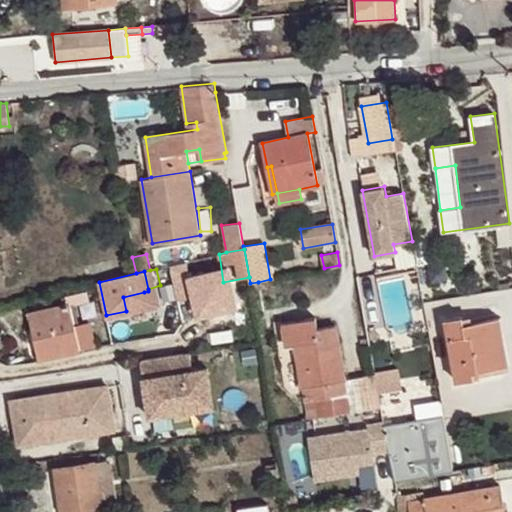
[(417,325),(407,276),(383,281),(393,330),(417,325)]
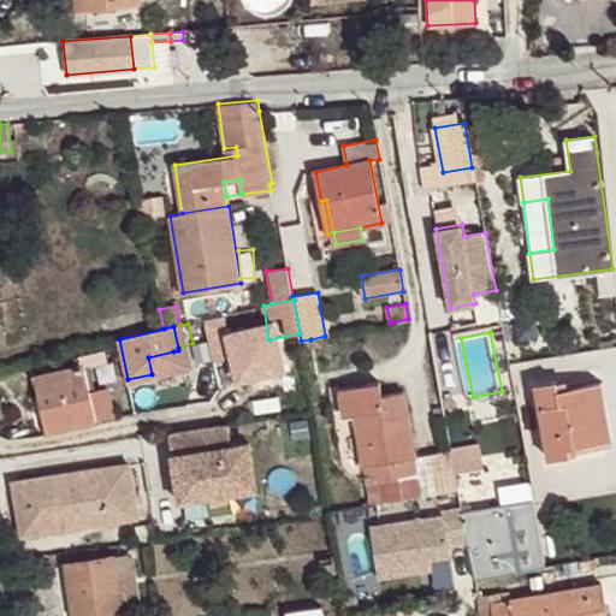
[(311,339),(301,341),(302,350),(313,348),(311,339)]
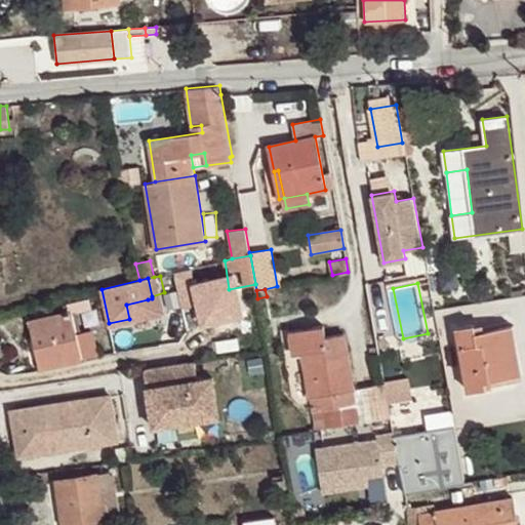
[(242,325),(244,337),(255,335),(248,293),(237,295),(242,325)]
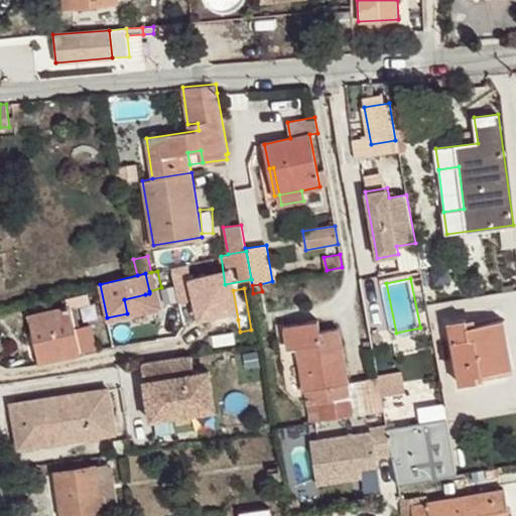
[(148,308),(145,294),(124,299),(127,313),(148,308)]
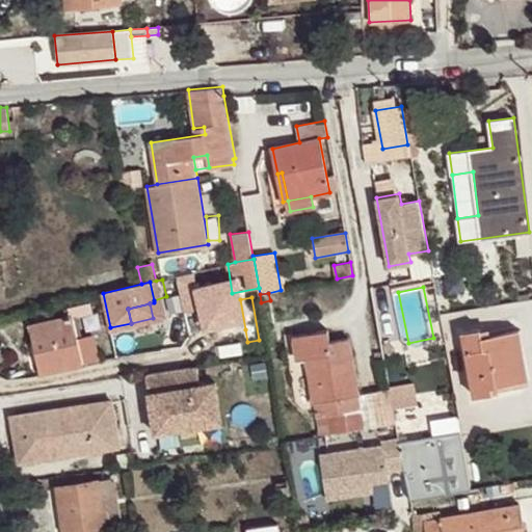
[(88,314),(72,317),(76,339),(94,335),(88,314)]
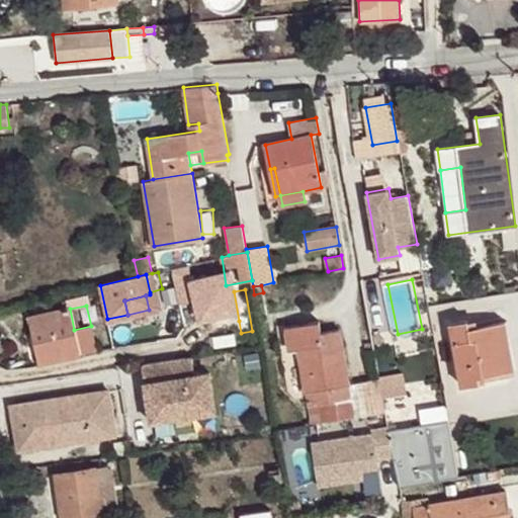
[(69,308),(29,316),(34,337),(40,336),(47,363),(80,355),(79,353),(96,349),(91,326),(74,330),(70,309),(69,308)]
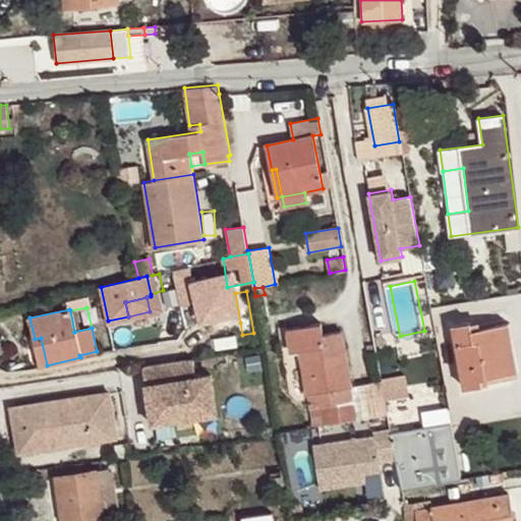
[(242,335),(240,323),(224,325),(226,338),(242,335)]
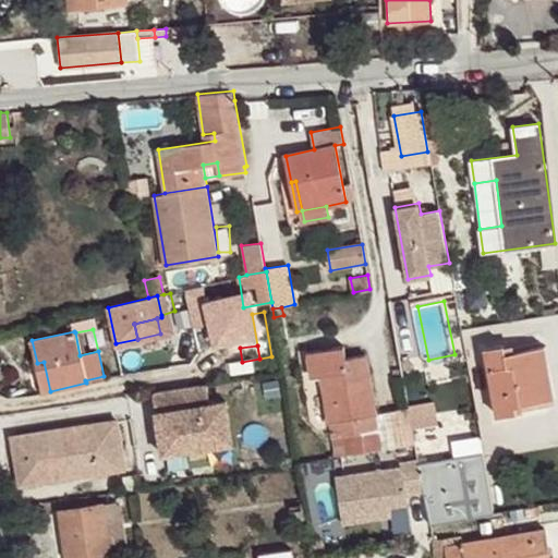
[(554,398),(544,346),(533,348),(542,400),(554,398)]
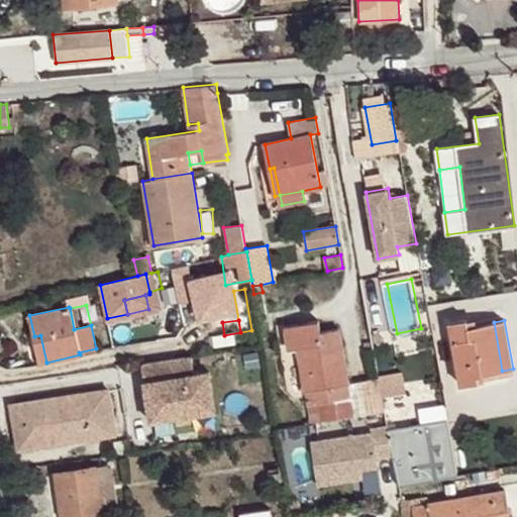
[(385,411),(379,379),(350,384),(340,329),(320,332),(318,321),(285,327),(289,347),(298,346),(309,405),(326,402),(330,419),(385,411)]
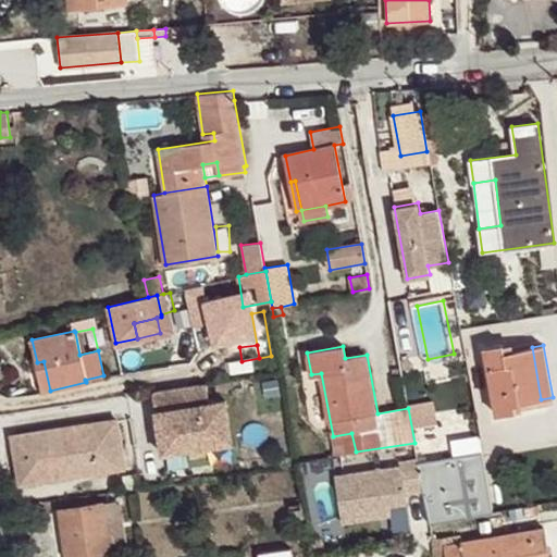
[(512,404),(541,399),(532,347),(504,353),(503,346),(483,348),(495,413),(514,410),(512,404)]
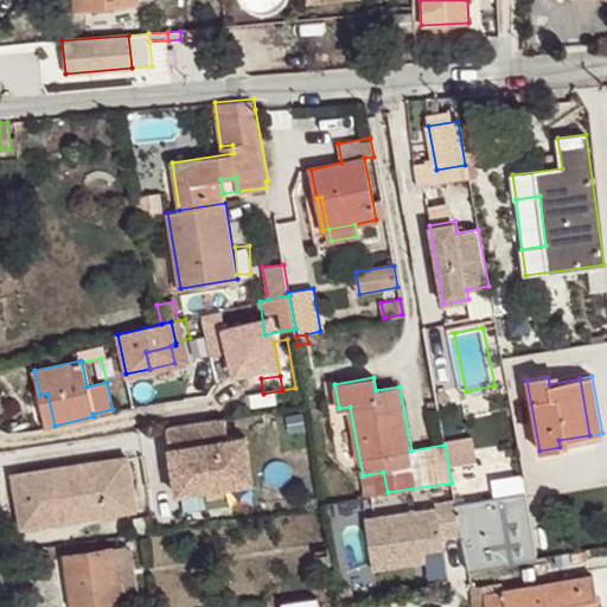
[(46,427),(55,426),(48,394),(40,395),(46,427)]
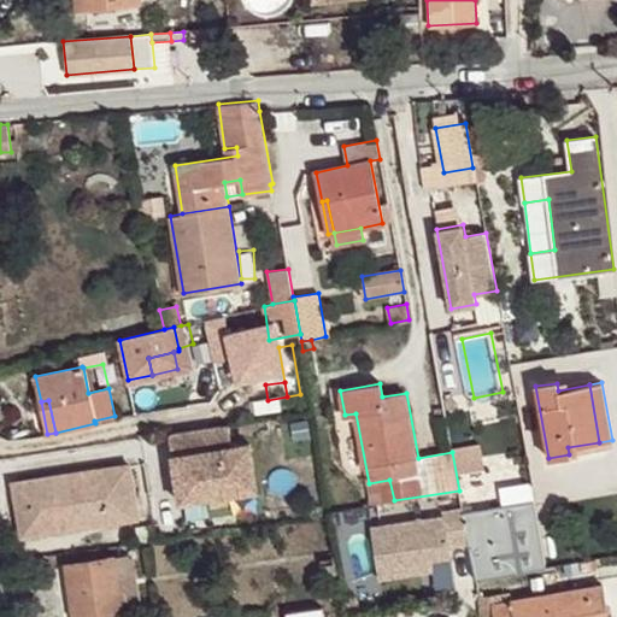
[(229,424),(170,434),(180,501),(210,497),(228,494),(258,489),(251,444),(233,446),(229,424)]
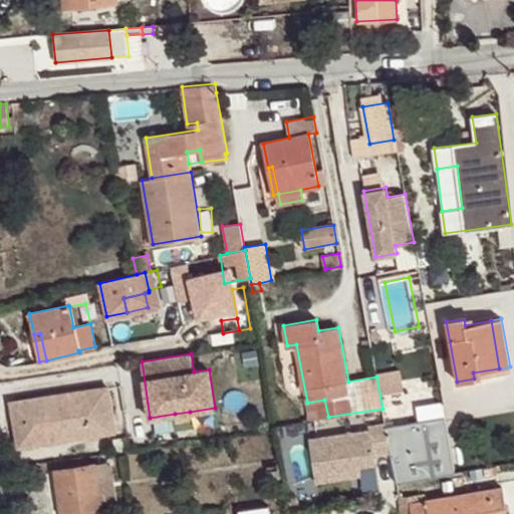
[(11,402),(18,448),(115,432),(108,387),(11,402)]
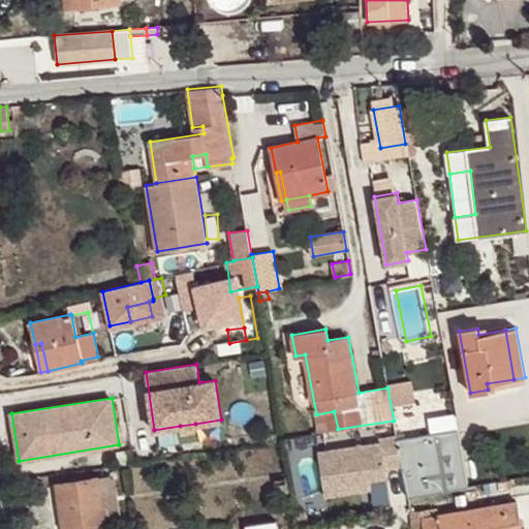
[(334,411),(316,414),(319,432),(338,429),(334,411)]
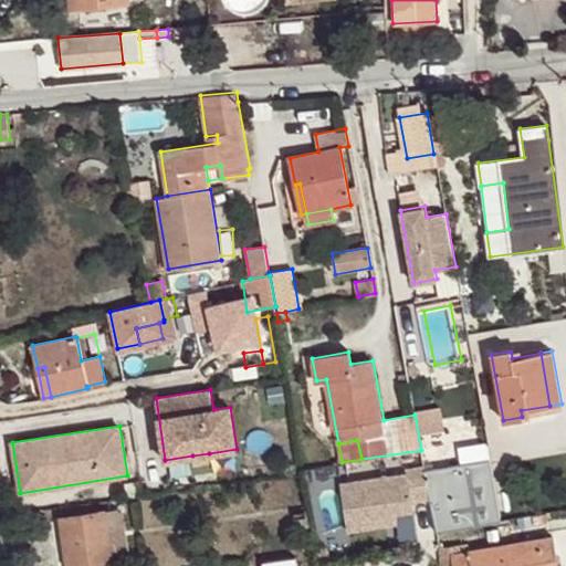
[(421,454),(425,470),(492,460),(489,442),(421,454)]
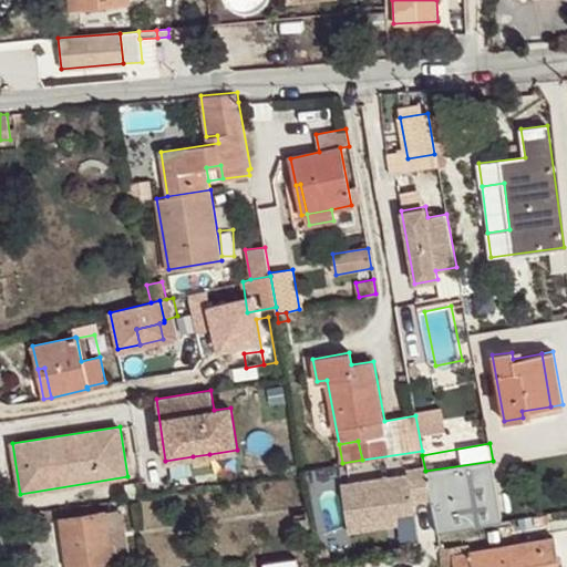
[(209,454),(193,456),(194,465),(210,463),(209,454)]
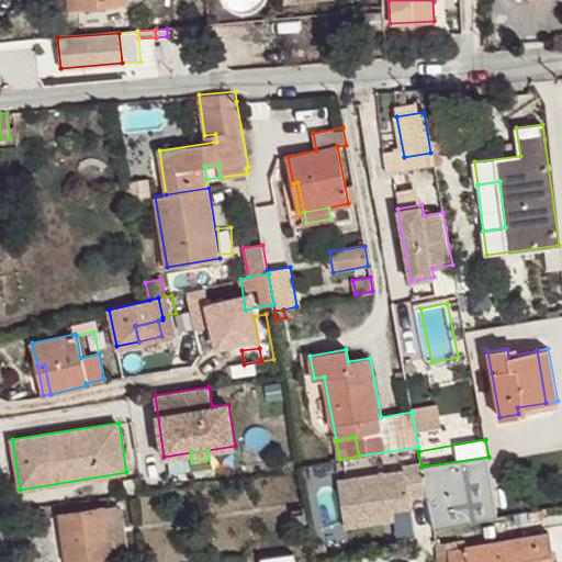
[(489,457),(422,467),(426,489),(435,529),(501,518),(489,457)]
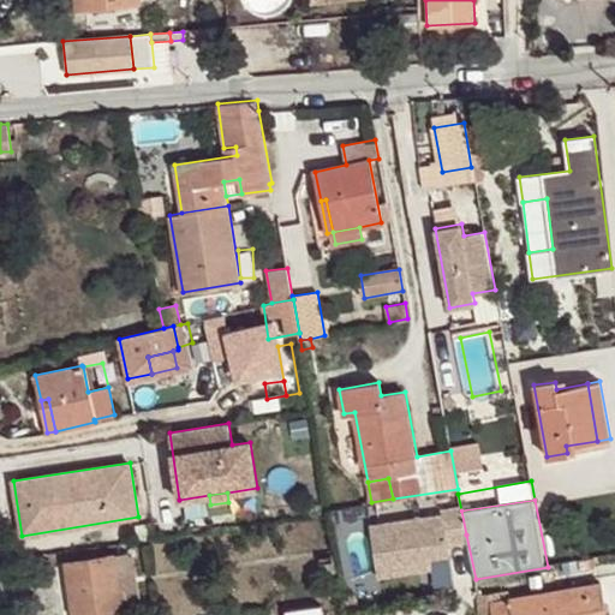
[(461,511),(459,502),(442,505),(442,509),(370,521),(378,572),(418,566),(416,551),(428,550),(448,547),(447,537),(466,535),(461,511)]
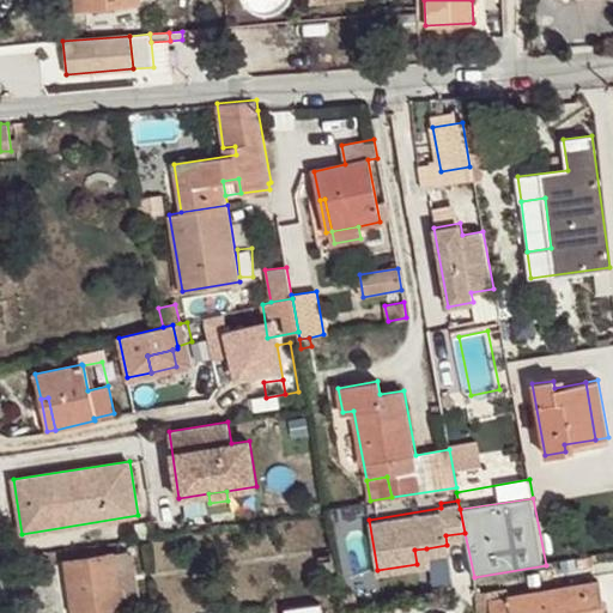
[(414,550),(417,564),(429,563),(426,548),(414,550)]
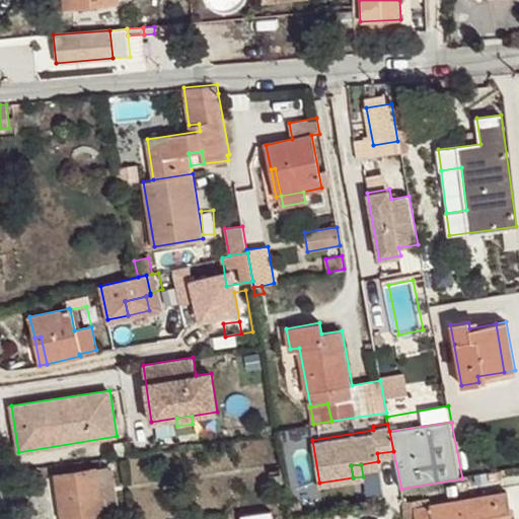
[(107,466),(96,468),(102,513),(117,511),(112,471),(107,466)]
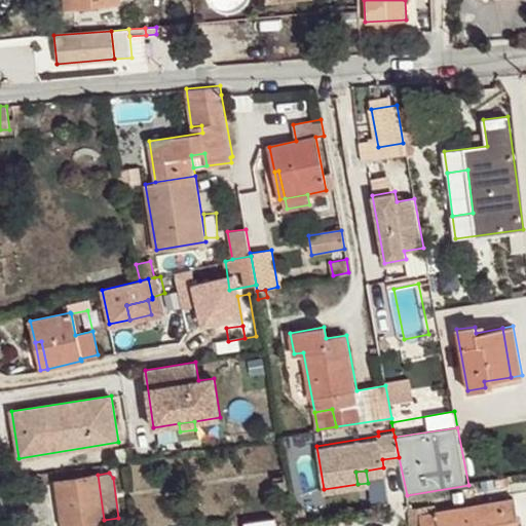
[(276,492),(286,490),(284,474),(273,476),(276,492)]
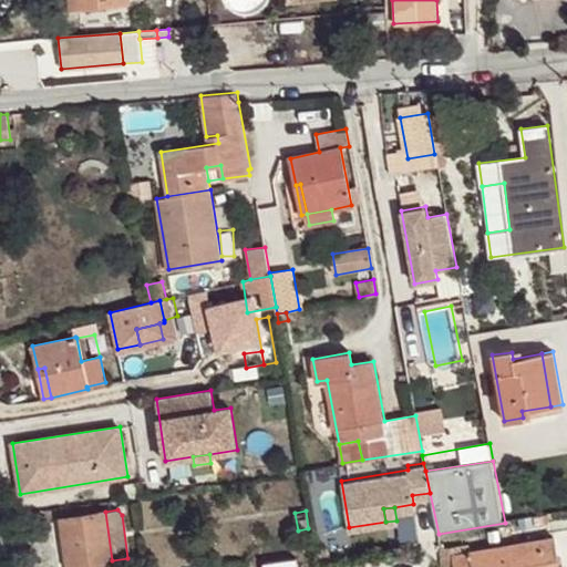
[(112,566),(112,560),(105,512),(60,517),(65,566),(112,566)]
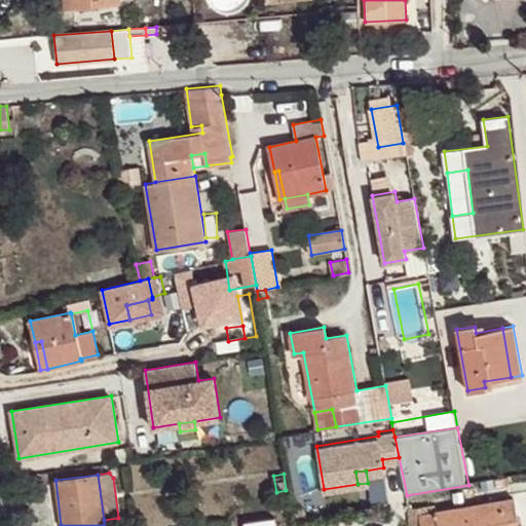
[(409,509),(410,525),(518,525),(515,497),(437,511),(436,506),(409,509)]
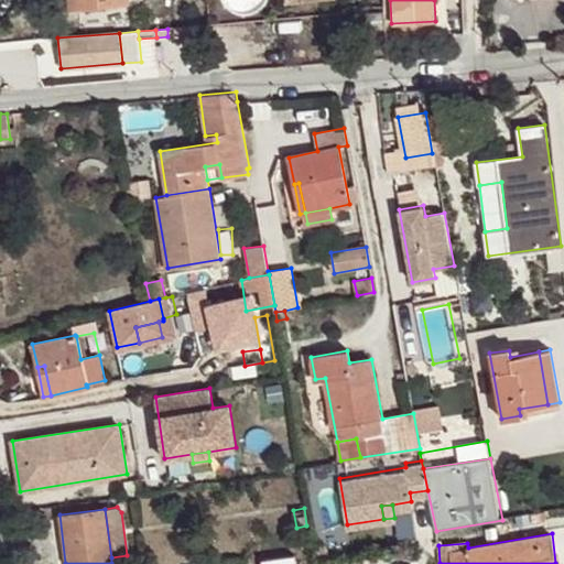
[(300,555),(315,554),(313,539),(297,541),(300,555)]
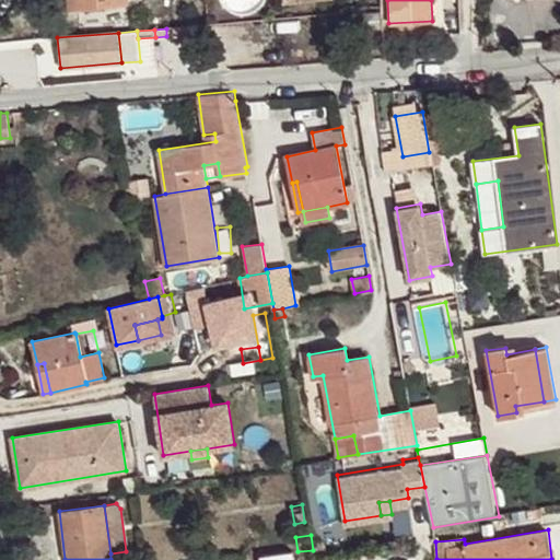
[(314,559),(315,559),(313,550),(298,551),(295,552),(295,559),(314,559)]
